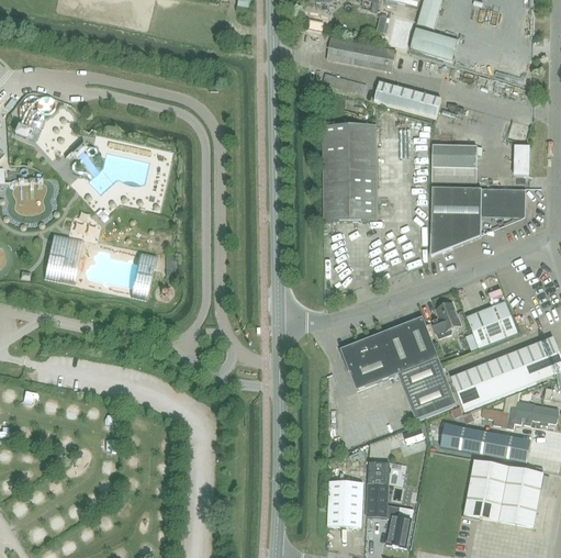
[(385,15),(380,14),(376,30),(382,31),(385,15)]
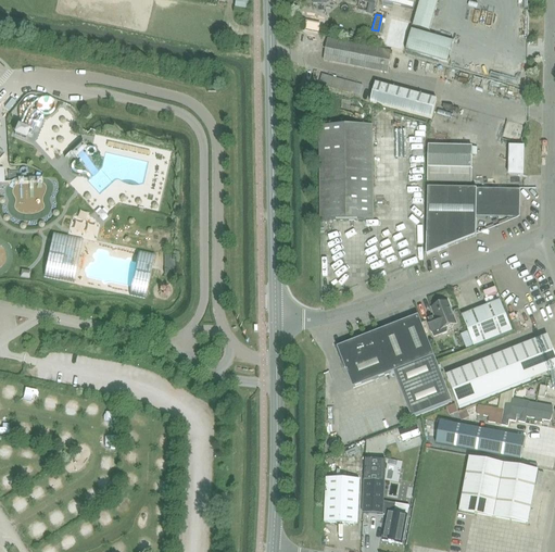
[(411,41),(451,52),(458,28),(417,17),(411,41)]
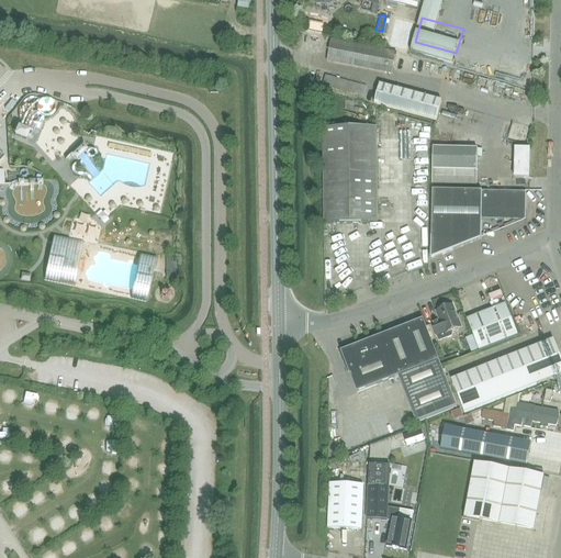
[(390,70),(394,49),(328,36),(324,57),(390,70)]
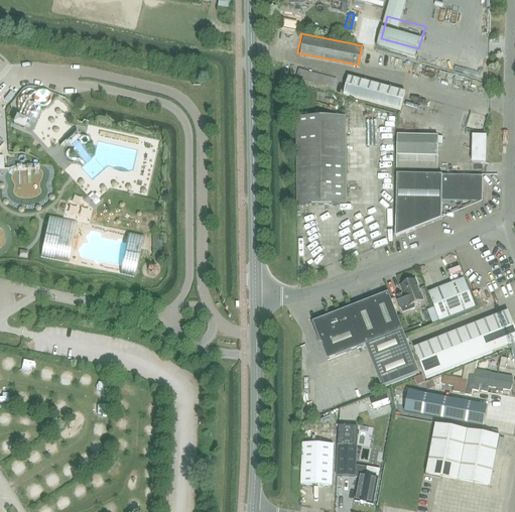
[(331,74),(297,65),(295,75),(328,84),(331,74)]
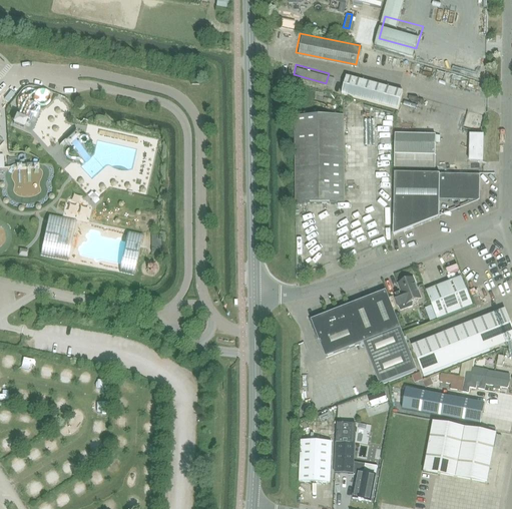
[(456,65),(453,75),(461,77),(464,67),(456,65)]
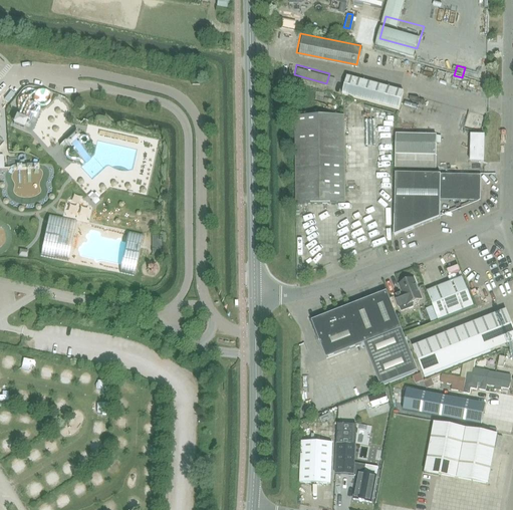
[(405,89),(365,77),(346,72),(341,91),(399,107),(405,89)]
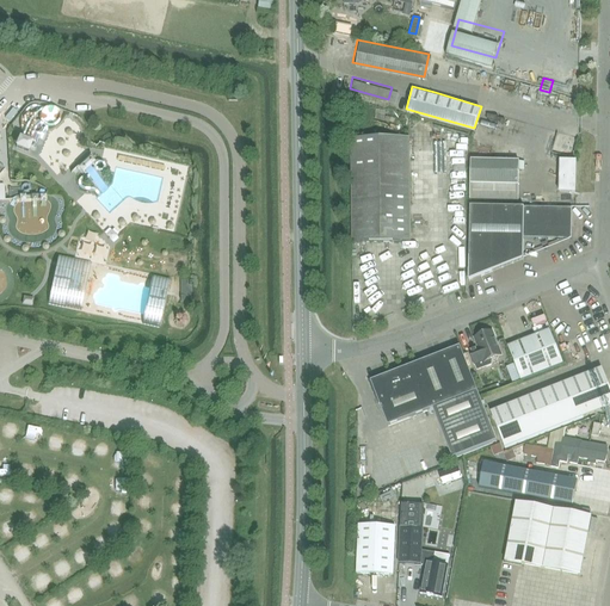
[(351,239),(410,237),(408,135),(350,135),(351,239)]
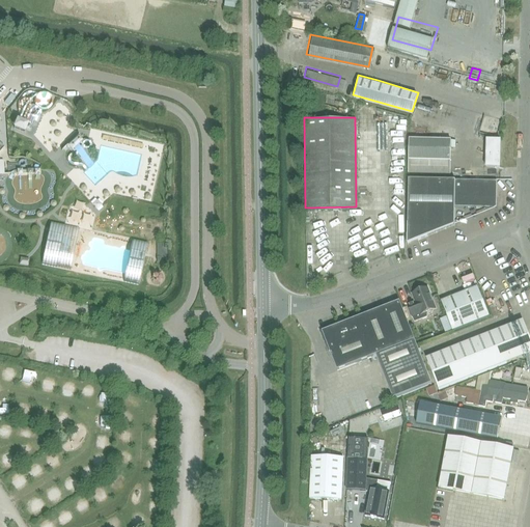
[(76,135),(66,143),(75,153),(84,143),(81,139),(76,134),(76,135)]
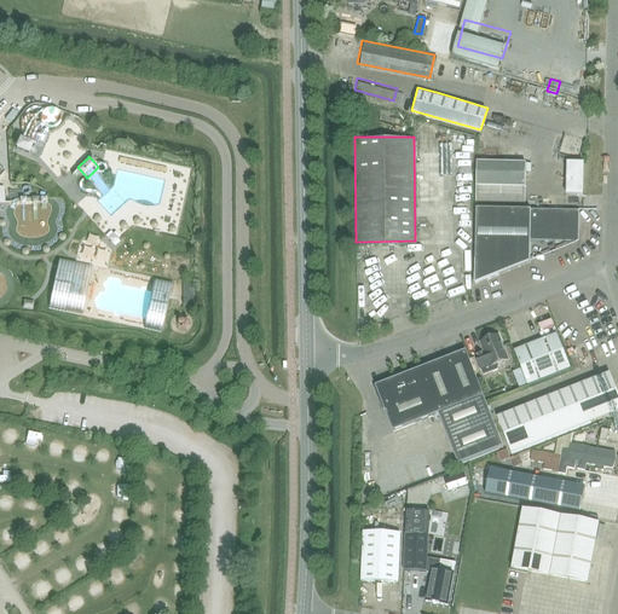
[(475,181),(525,183),(525,169),(525,160),(477,158),(475,181)]
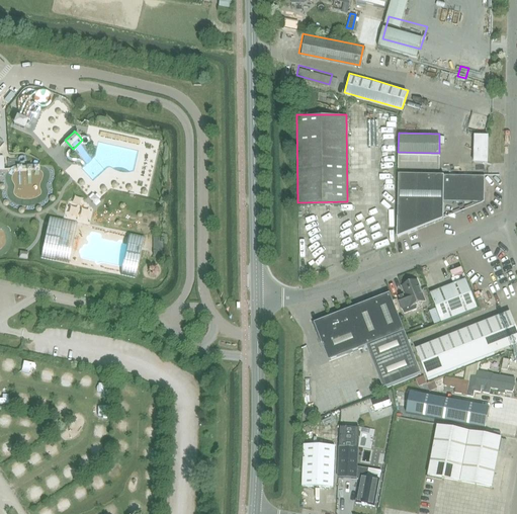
[(487,161),(488,134),(475,134),(474,160),(487,161)]
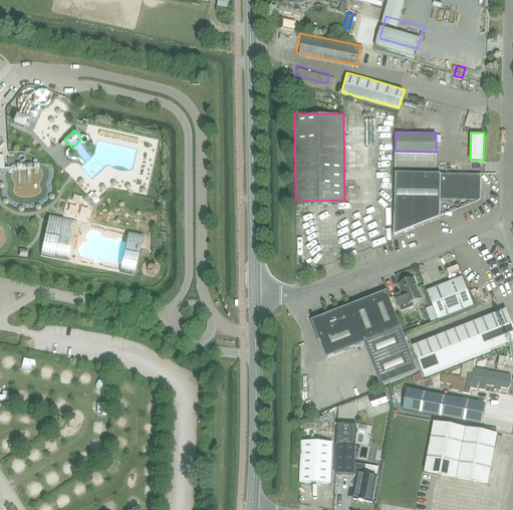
[(436,152),(395,151),(395,166),(436,167),(436,152)]
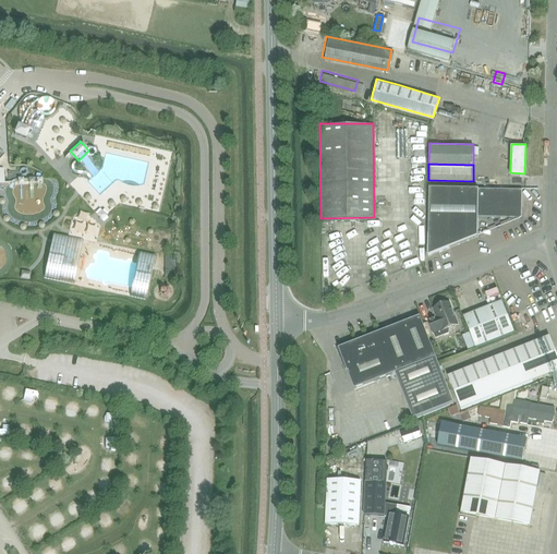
[(82,189),(72,171),(46,185),(56,203),(82,189)]
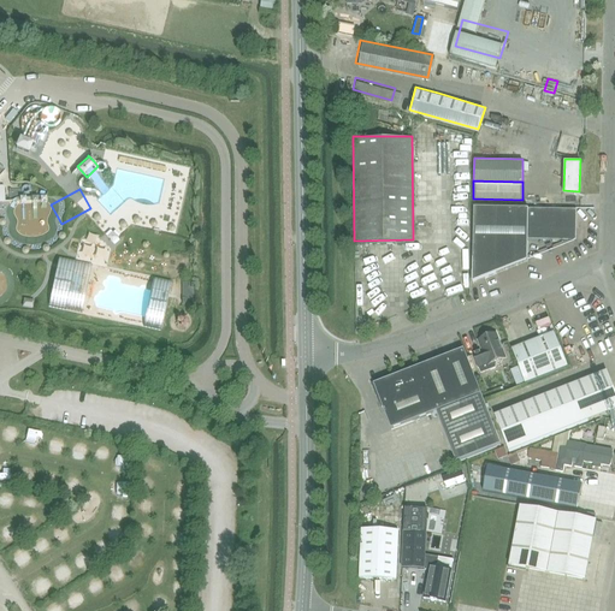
[(473,205),(472,279),(526,257),(527,237),(574,237),(575,207),(473,205)]
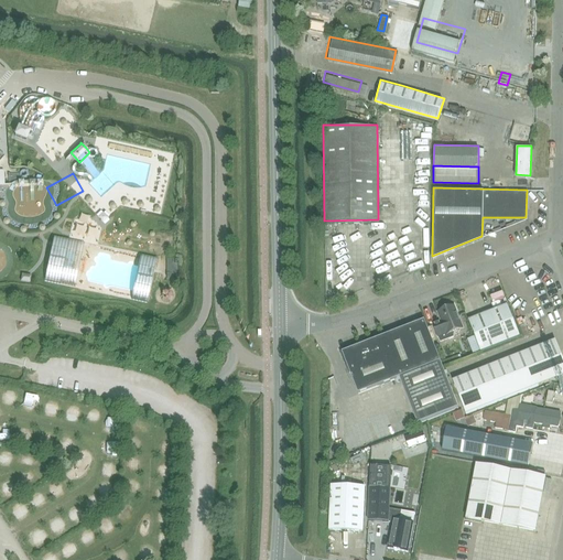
[(131,190),(115,192),(117,203),(133,201),(131,190)]
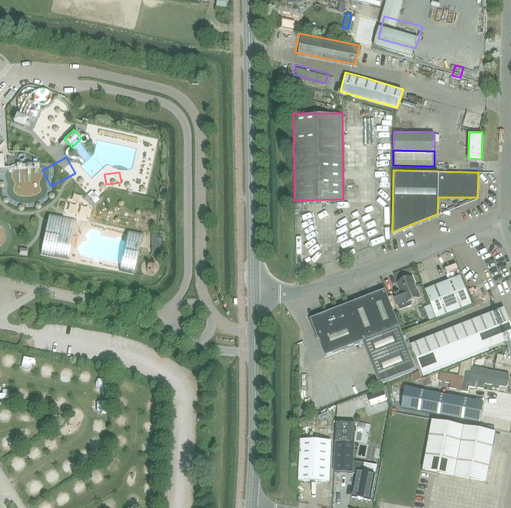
[(48,210),(39,252),(53,254),(67,257),(67,256),(81,259),(92,261),(92,262),(105,264),(105,265),(119,268),(133,271),(141,230),(127,227),(127,228),(114,225),(113,225),(100,223),(89,221),(89,220),(75,217),(62,214),(62,213),(48,210)]
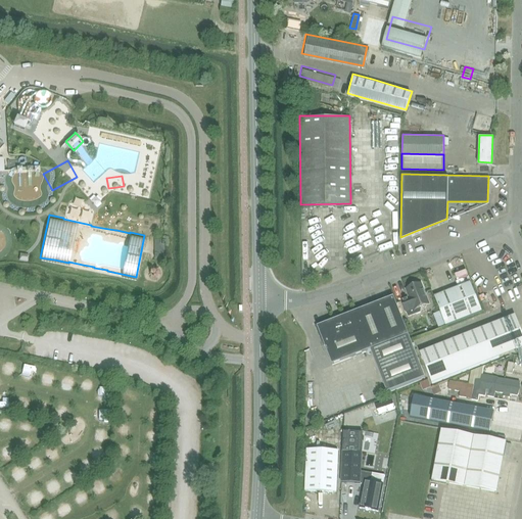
[(319,216),(310,220),(312,225),(321,221),(319,216)]
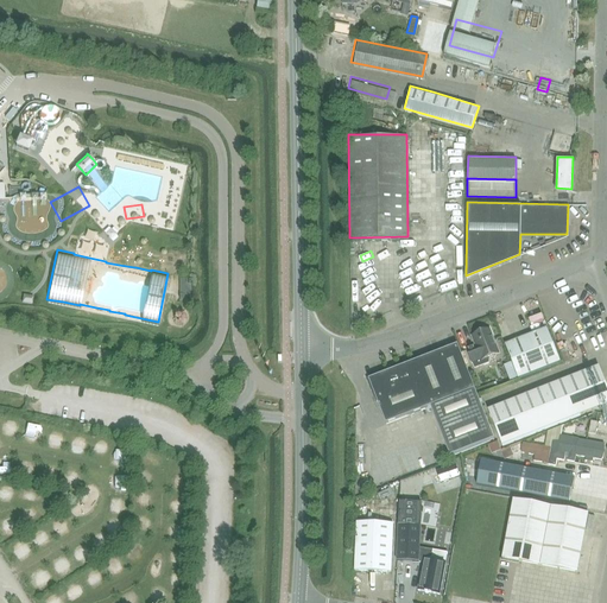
[(362,283),(373,273),(370,268),(359,279),(362,283)]
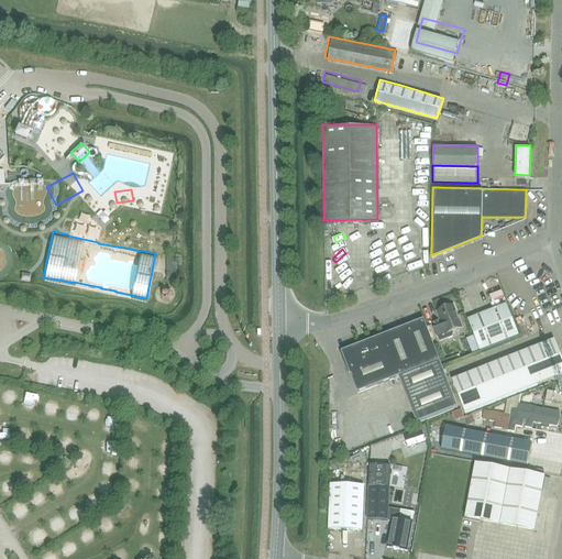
[(176,254),(165,254),(165,275),(176,274),(176,254)]
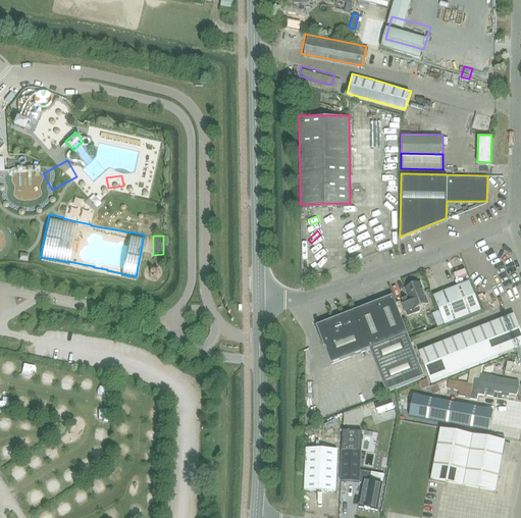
[(315,255),(324,246),(321,242),(311,251),(315,255)]
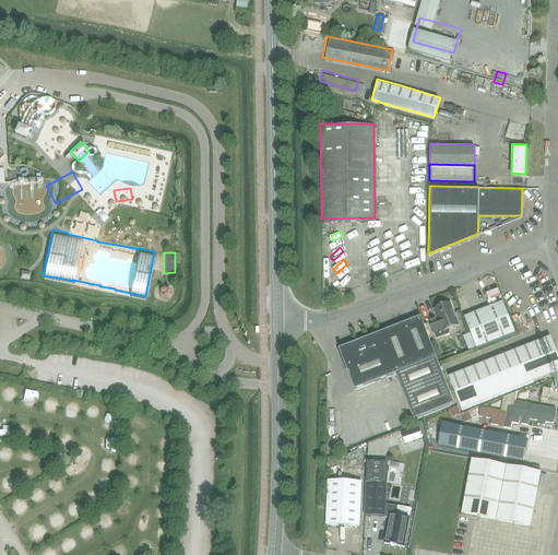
[(436,315),(428,318),(432,331),(434,330),(436,335),(448,330),(449,326),(458,322),(449,299),(447,300),(444,299),(439,302),(438,304),(432,306),(436,315)]
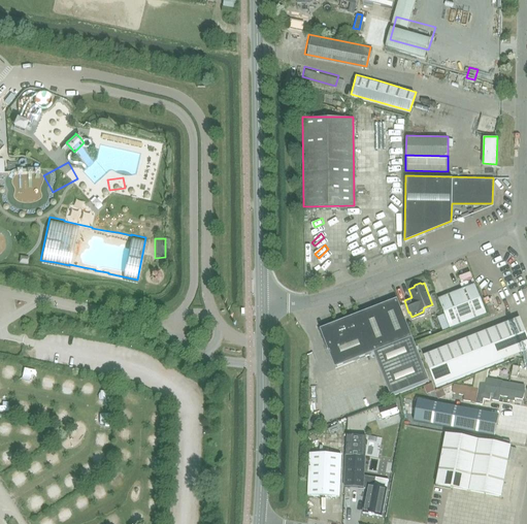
[(449,326),(486,310),(474,283),(437,297),(449,326)]
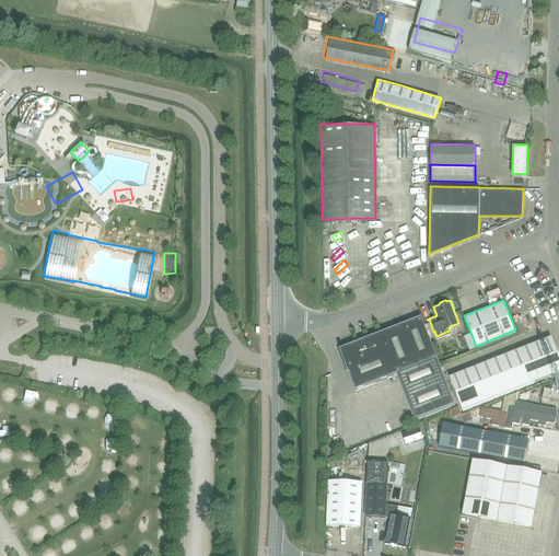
[(523,309),(528,322),(534,320),(528,308),(523,309)]
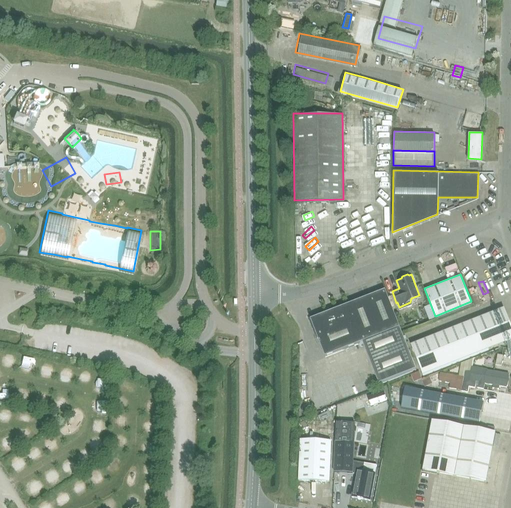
[(384,288),(347,302),(361,339),(378,381),(415,367),(384,288)]
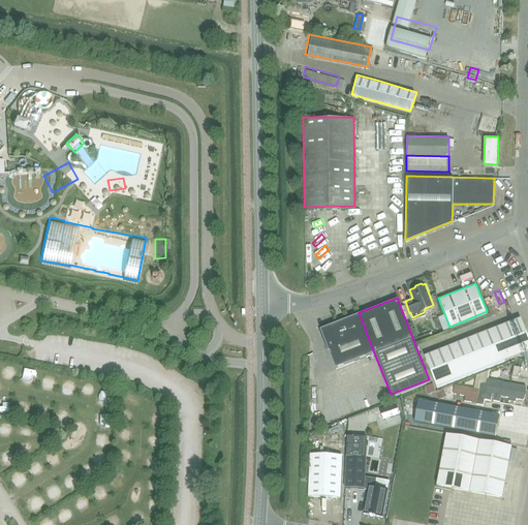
[(373,350),(359,312),(319,328),(335,366),(373,350)]
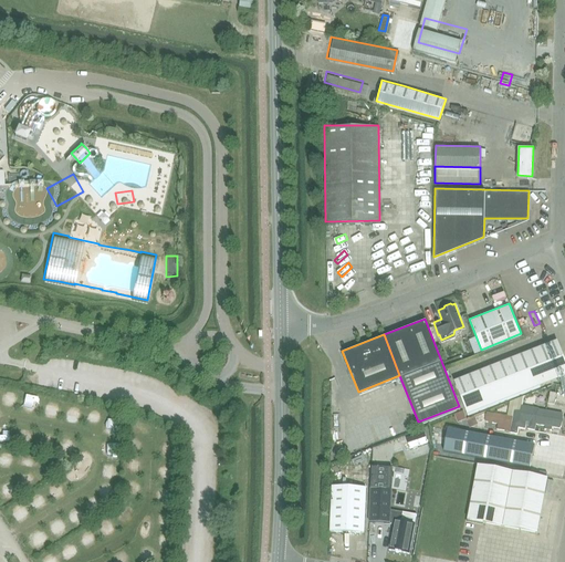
[(564,360),(556,339),(515,355),(515,357),(454,381),(467,412),(540,384),(537,380),(564,368),(564,360)]
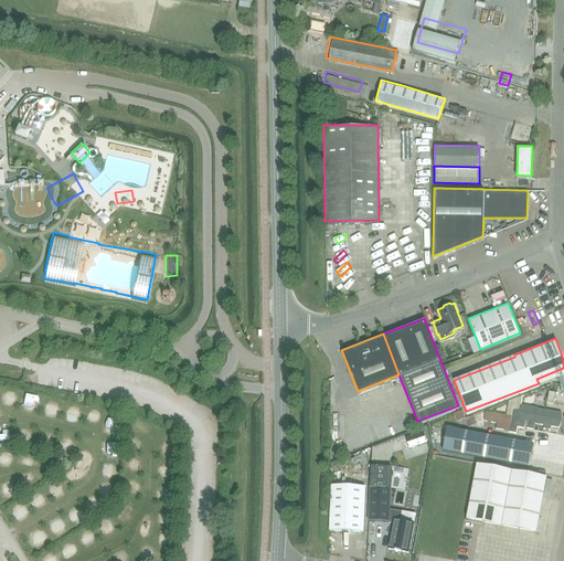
[(17,395),(20,379),(10,378),(7,393),(17,395)]
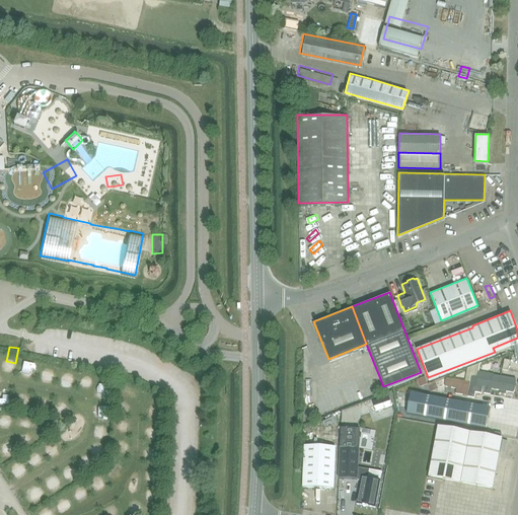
[(27,350),(25,361),(37,363),(39,353),(27,350)]
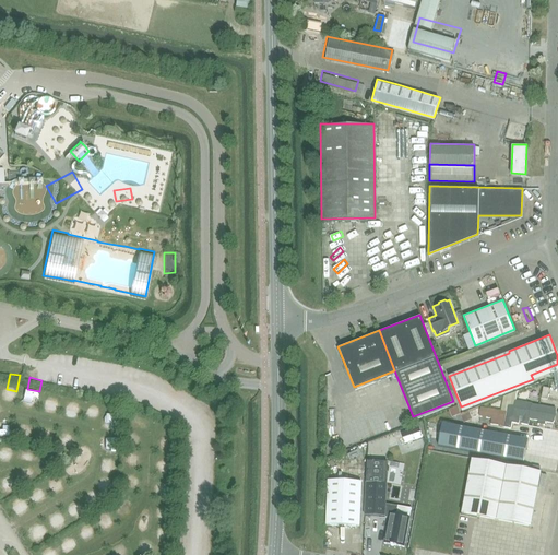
[(49,381),(48,393),(60,394),(61,384),(49,381)]
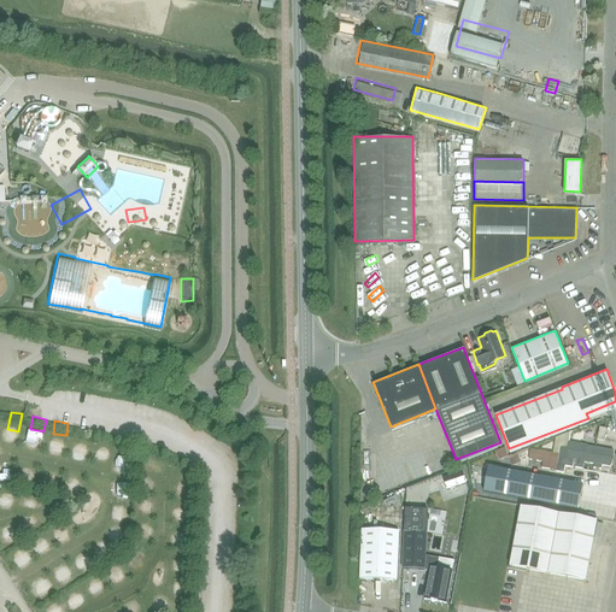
[(100,442),(113,443),(115,431),(101,430),(100,442)]
